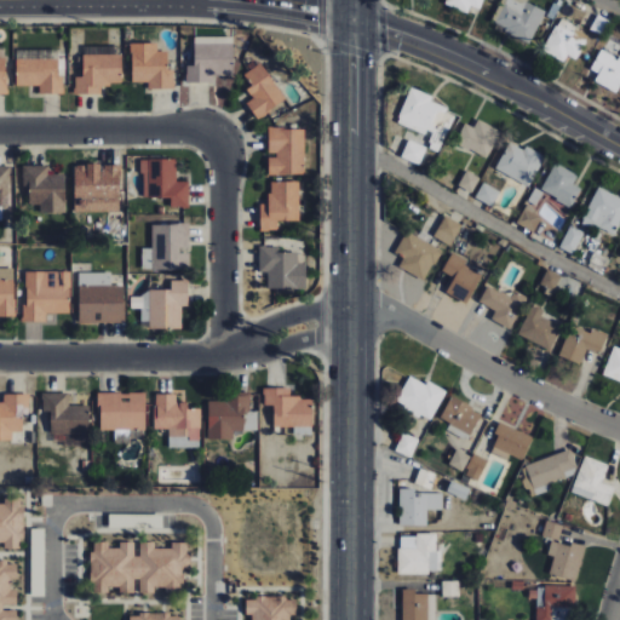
[(447,0),(446,5),(466,13),(470,6),(478,10),(482,0),(447,0)]
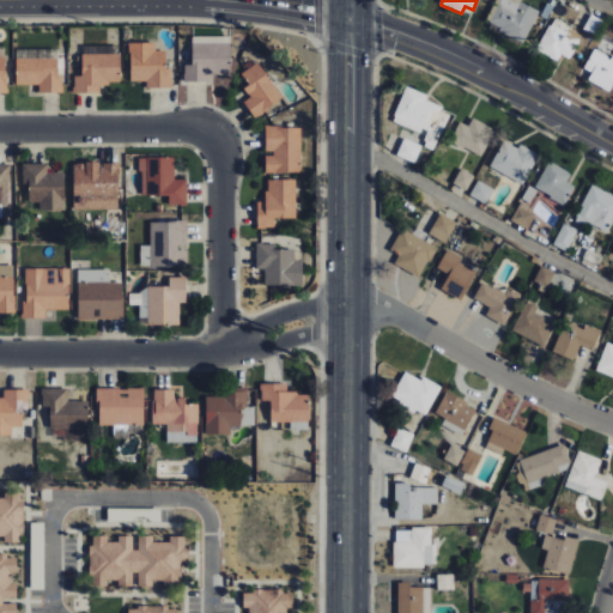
[(539,11),(521,4),(521,0),(495,0),(485,24),(526,42),(539,11)]
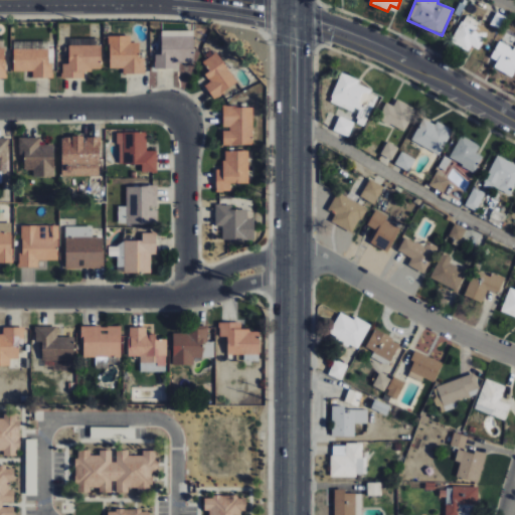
[(471,46),(479,50),(490,29),(464,16),(451,42),(468,51),(471,46)]
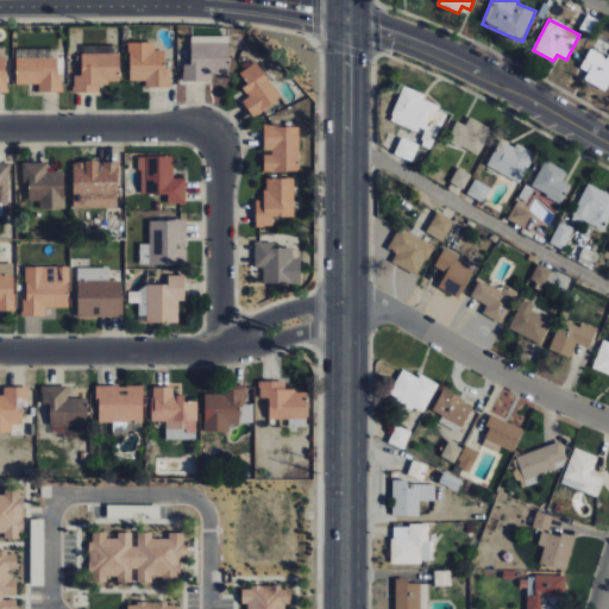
[(228,37),(189,37),(189,66),(182,66),(182,82),(209,82),(209,75),(227,75),(228,37)]
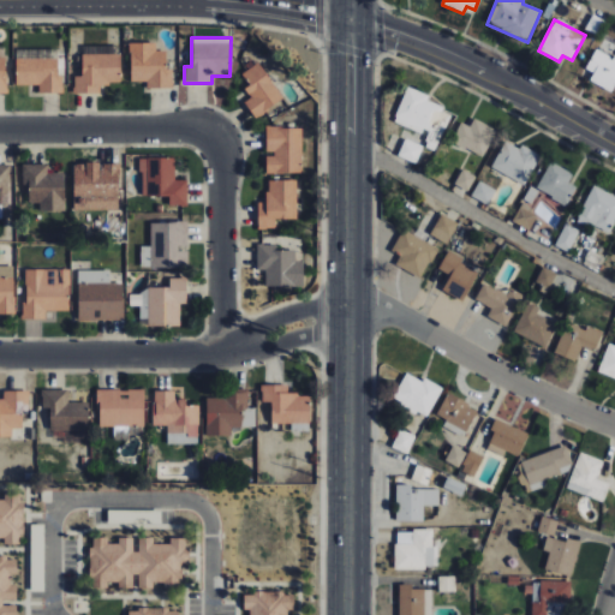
[(586,70),(593,73),(590,81),(610,91),(614,82),(614,61),(614,46),(603,40),(586,70)]
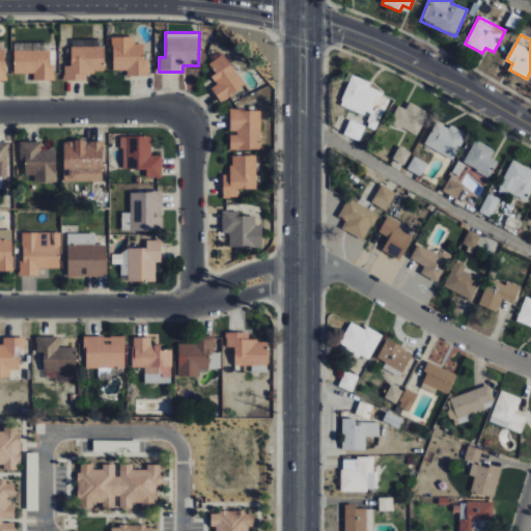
[(148,77),(148,61),(142,61),(142,45),(134,45),(134,38),(112,37),(111,71),(126,71),(126,77),(148,77)]
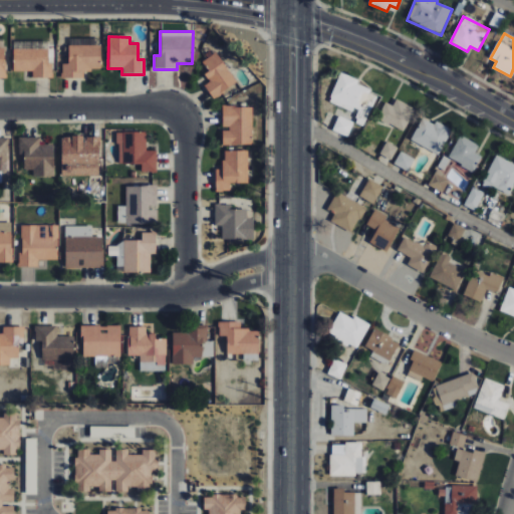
[(83,78),(83,71),(98,70),(98,45),(67,45),(67,64),(61,64),(61,78),(83,78)]
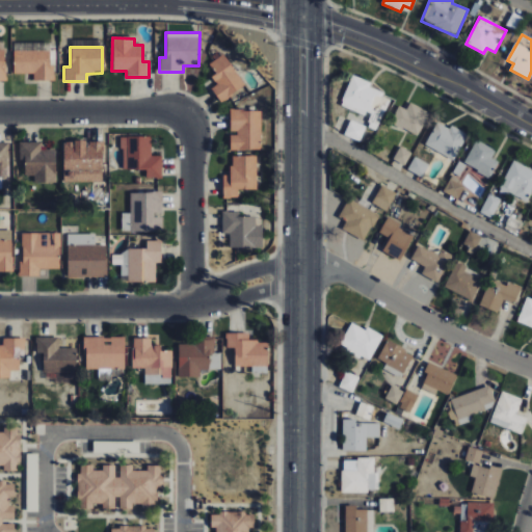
[(14,75),(32,74),(32,81),(51,81),(51,50),(14,51),(14,75)]
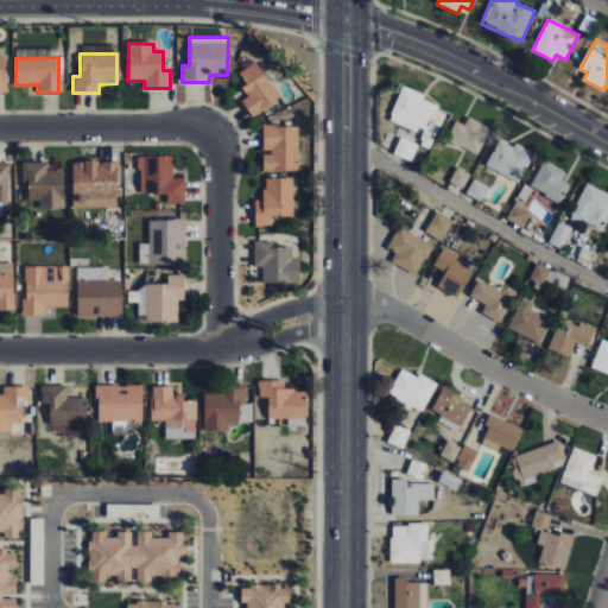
[(241,102),(252,119),(279,99),(255,63),(239,74),(246,84),(241,88),(247,97),(241,102)]
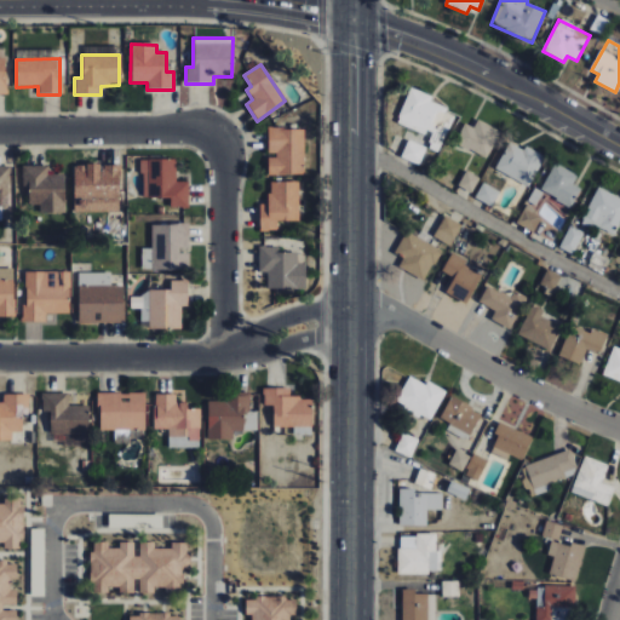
[(440,153),(453,113),(429,104),(432,96),(409,89),(396,125),(430,136),(426,148),(440,153)]
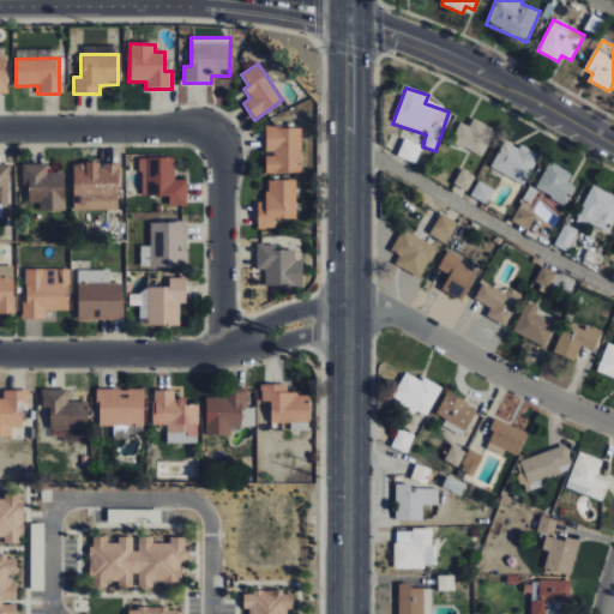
[(469,126),(459,122),(451,143),(485,158),(498,131),(473,119),(469,126)]
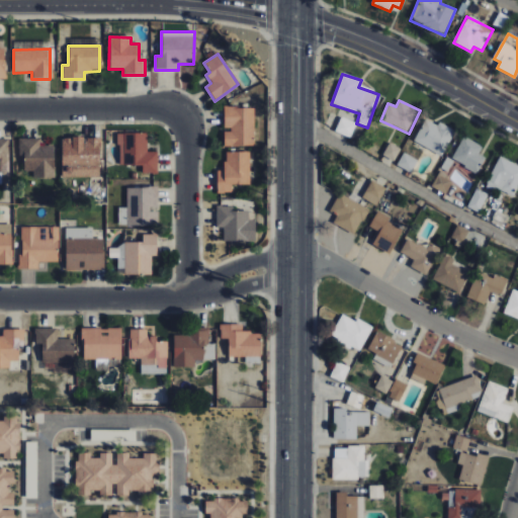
[(224,147),(254,146),(253,108),(223,108),(224,131),(224,147)]
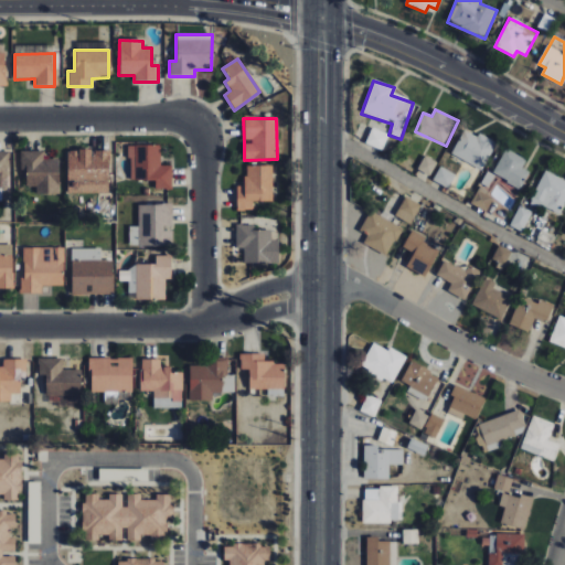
[(382,151),(388,135),(372,127),(364,144),(382,151)]
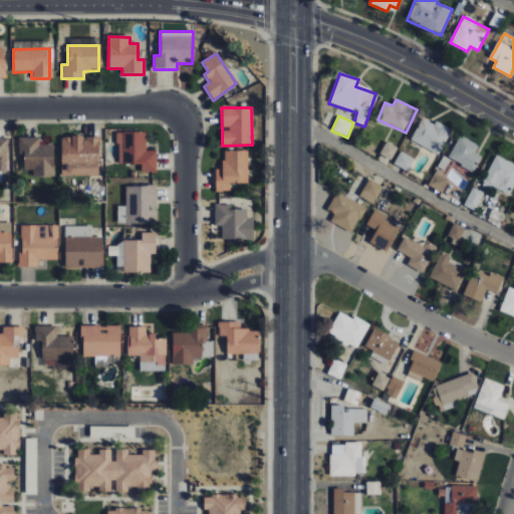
[(450,130),(422,117),(411,142),(440,154),(450,130)]
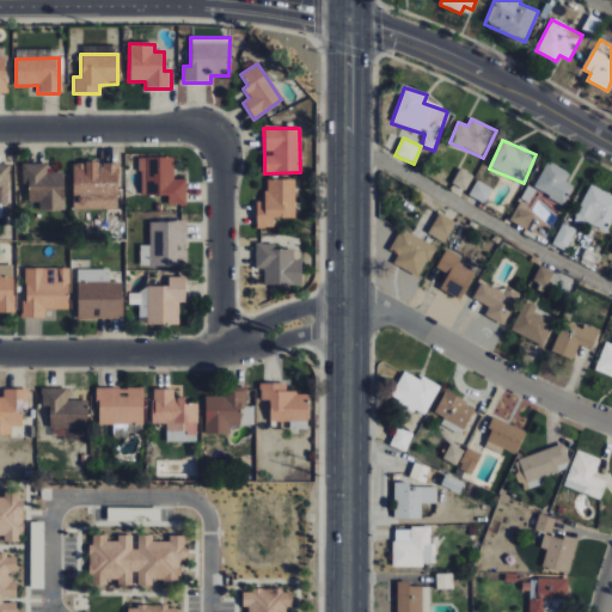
[(173,158),(140,158),(140,196),(167,195),(167,206),(185,206),(185,181),(173,181),(173,158)]
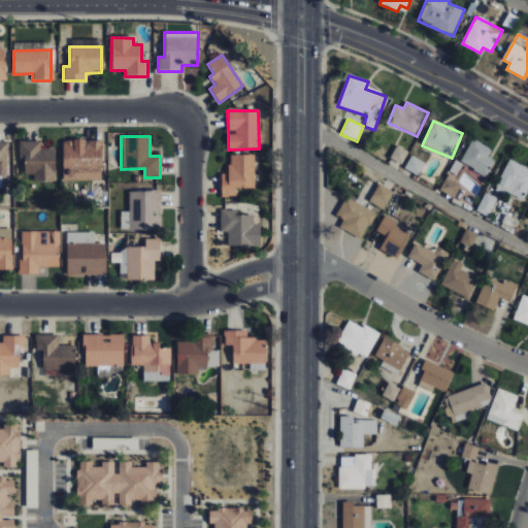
[(488,158),(492,150),(471,139),(460,164),(487,176),(494,161),(488,158)]
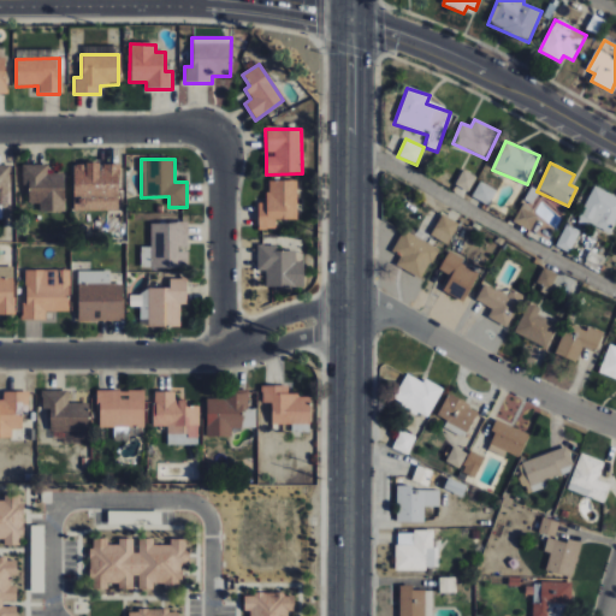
[(48,165),(22,165),(22,185),(28,185),(28,202),(40,201),(40,212),(64,212),(64,173),(48,173),(48,165)]
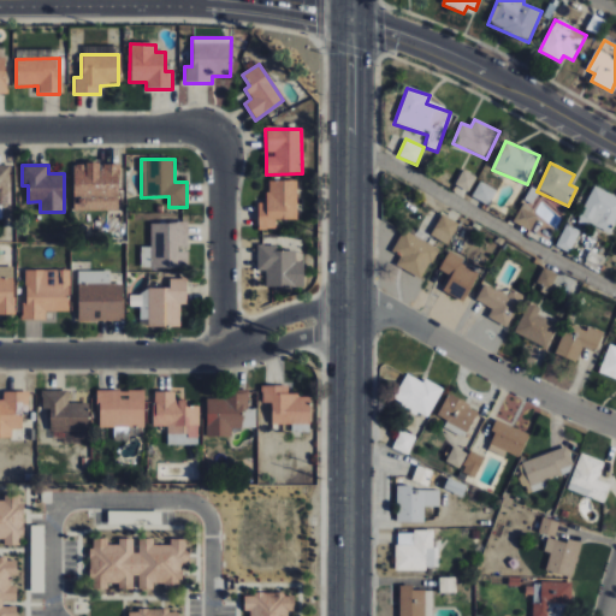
[(118,165),(73,165),(72,211),(118,212),(118,165)]
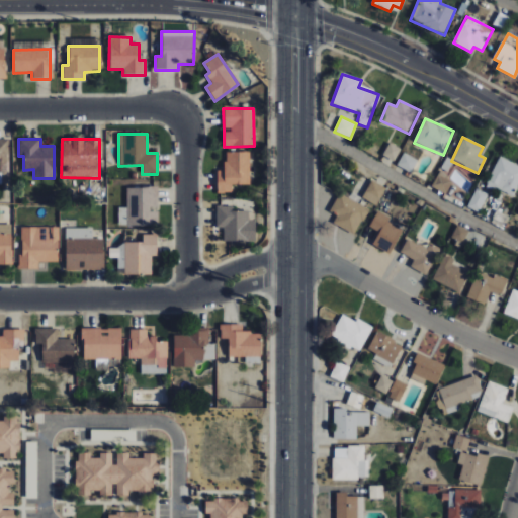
[(382,156),(394,162),(401,149),(389,143),(382,156)]
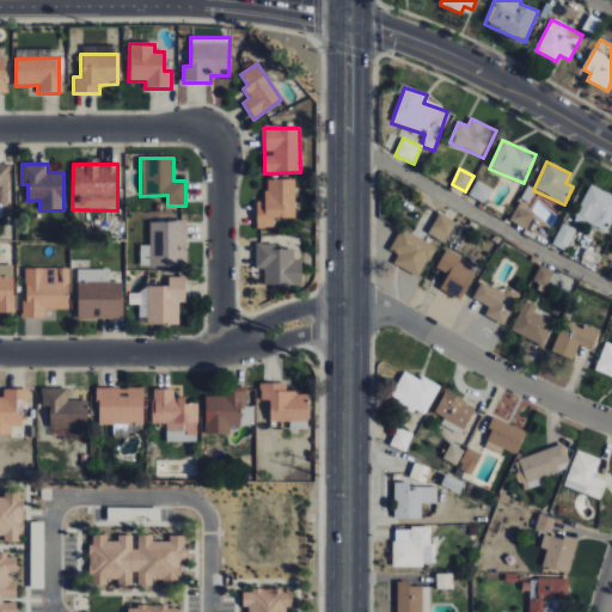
[(295,219),(295,181),(265,179),(265,202),(256,202),(256,228),(273,228),(273,218),(295,219)]
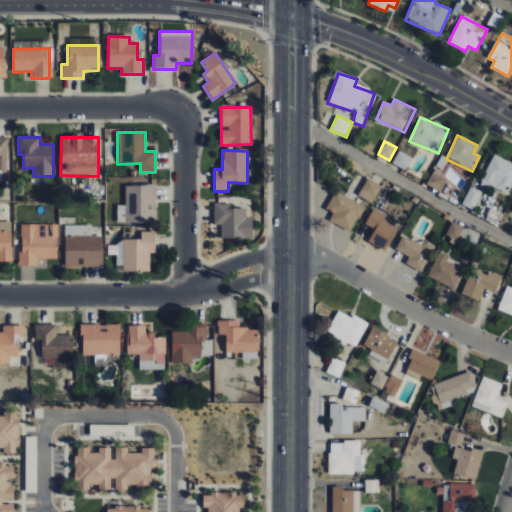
[(412,157),(397,152),(392,165),(407,171),(412,157)]
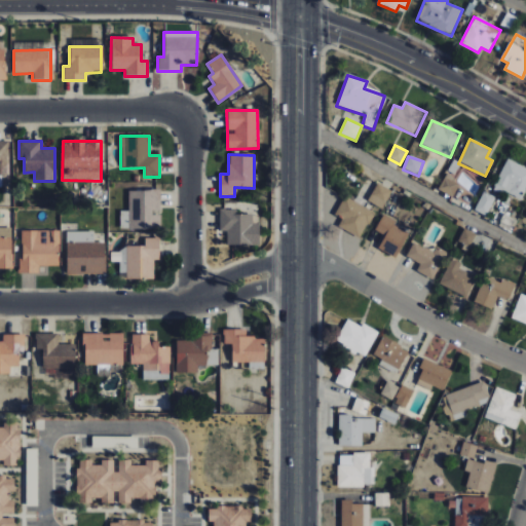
[(453,182),(460,163),(452,160),(439,191),(454,197),(459,184),(453,182)]
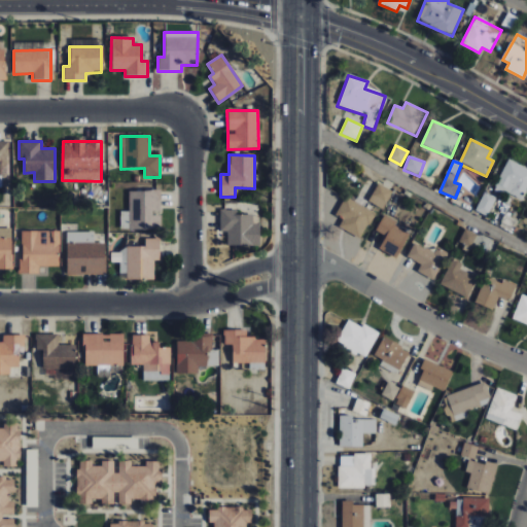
[(525,200),(526,192),(526,168),(506,161),(496,189),(525,200)]
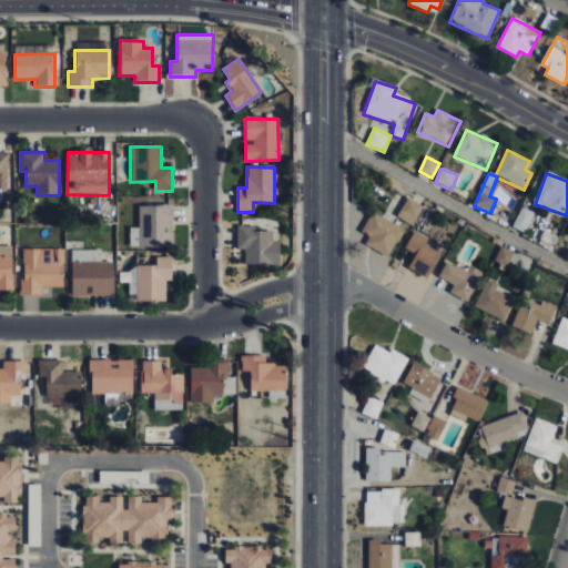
[(423,206),(407,198),(397,216),(413,225),(423,206)]
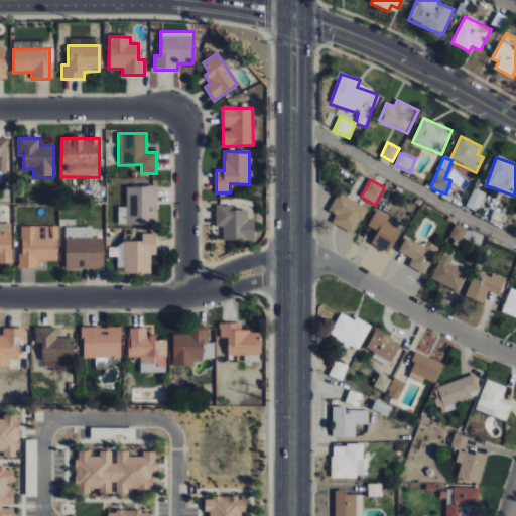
[(126,187),(126,208),(117,208),(118,226),(157,225),(157,210),(156,186),(126,187)]
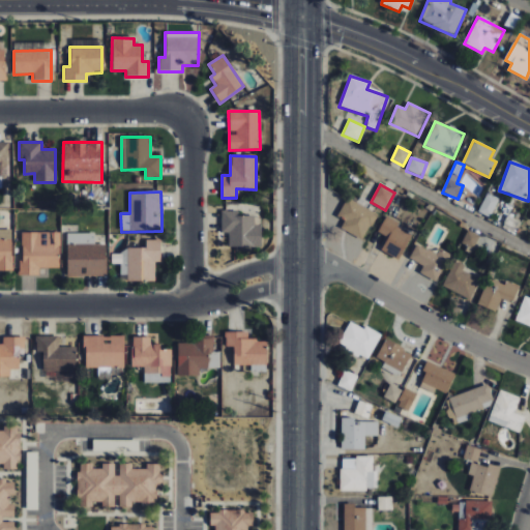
[(490,218),(499,199),(488,194),(478,212),(490,218)]
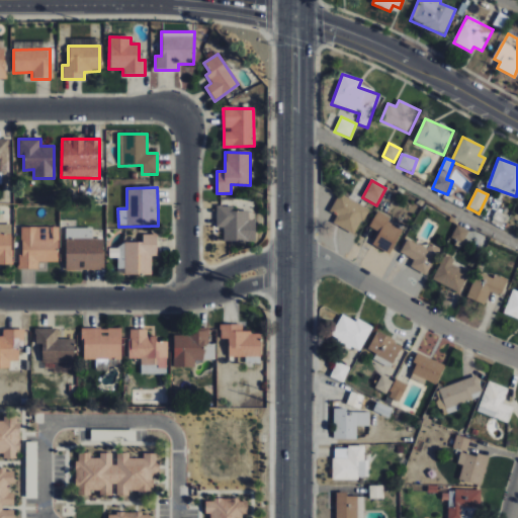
[(330,212),(337,216),(333,224),(356,234),(368,207),(338,194),(330,212)]
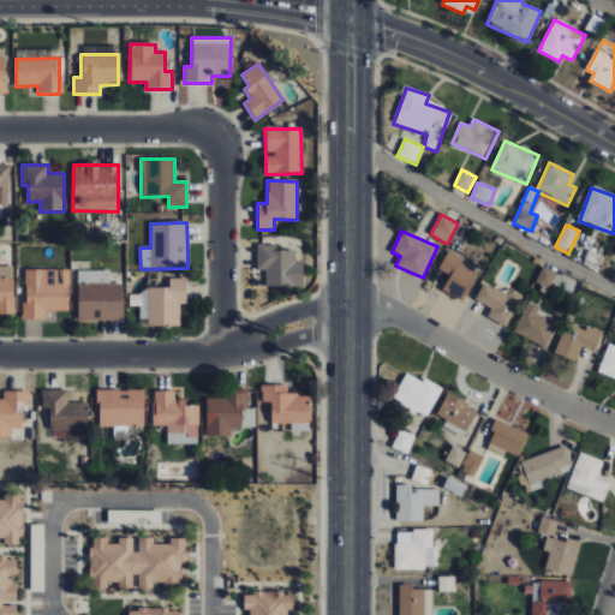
[(257,270),(264,270),(266,290),(303,288),(303,262),(296,262),(296,251),(276,251),(276,245),(256,245),(257,270)]
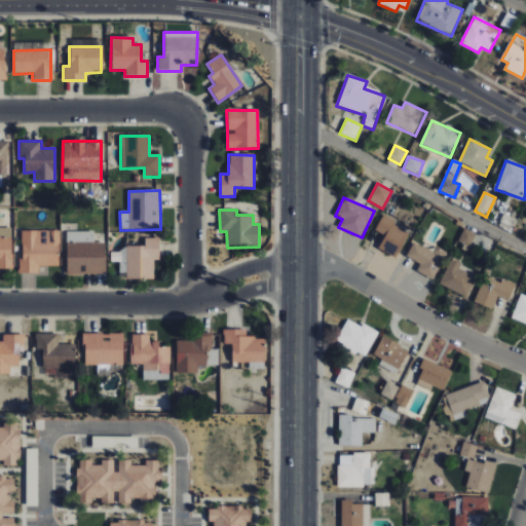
[(378,250),(398,258),(408,233),(393,227),(397,221),(382,215),(375,231),(384,235),(378,250)]
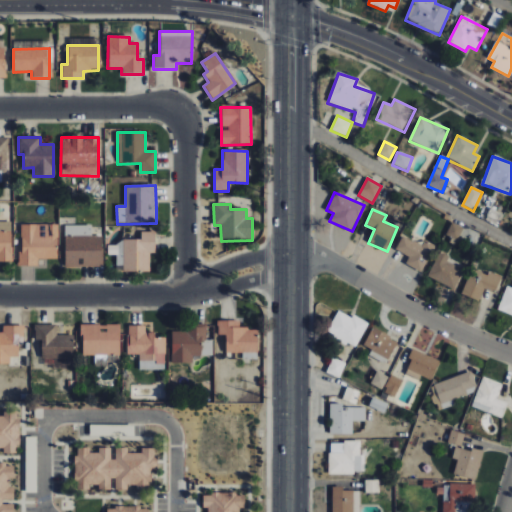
[(456,243),(462,227),(451,223),(445,238),(456,243)]
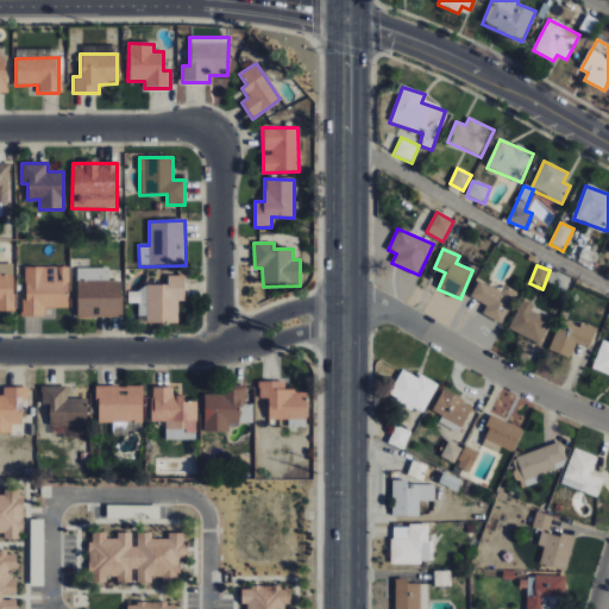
[(45,308),(68,308),(68,268),(24,268),(24,316),(45,316),(45,308)]
